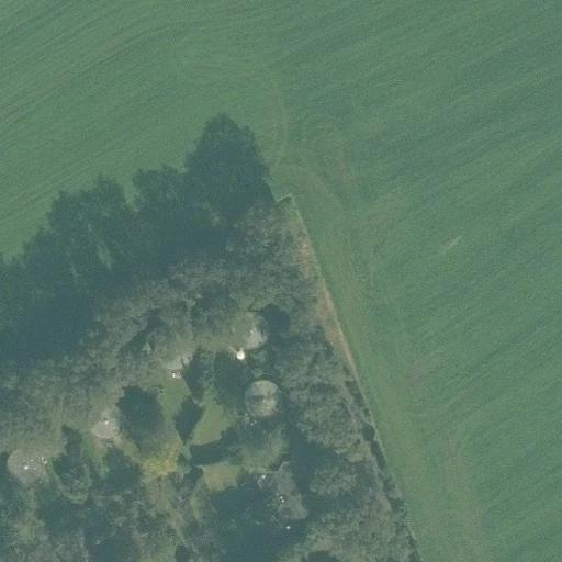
[(229,327),(229,330),(229,333),(231,334),(231,336),(232,337),(233,340),(235,343),(236,344),(239,346),(242,347),(245,348),(248,348),(251,348),(255,347),(257,346),(259,345),(260,344),(261,343),(263,340),(266,337),(266,336),(267,334),(267,333),(267,330),(267,329),(267,327),(267,326),(267,324),(266,323),(266,321),(265,319),(262,317),(260,315),(258,313),(255,312),(254,311),(250,311),(247,311),(244,311),(240,312),(237,314),(235,316),(234,317),(233,318),(232,322),(231,323),(231,324),(229,327)]
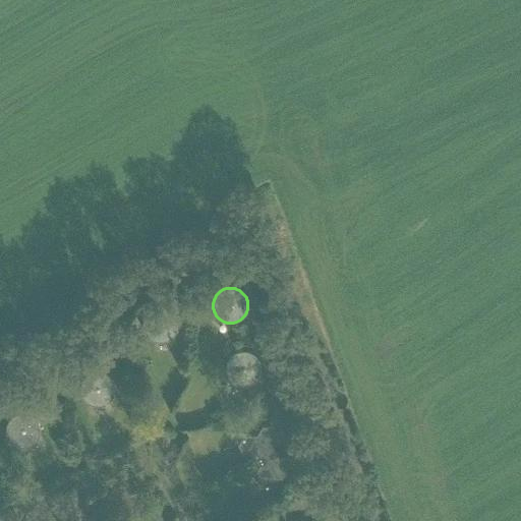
[(225,368),(225,370),(226,371),(226,374),(228,378),(228,379),(229,380),(231,382),(234,384),(237,385),(239,386),(242,386),(245,386),(247,386),(250,385),(252,383),(254,381),(255,380),(257,378),(258,374),(259,373),(259,371),(259,370),(259,368),(259,367),(259,365),(258,362),(258,361),(257,360),(255,357),(253,355),(251,354),(250,353),(248,352),(247,352),(244,351),(241,351),(238,352),(235,353),(233,354),(231,355),(229,357),(228,358),(227,361),(226,364),(225,367),(225,368)]
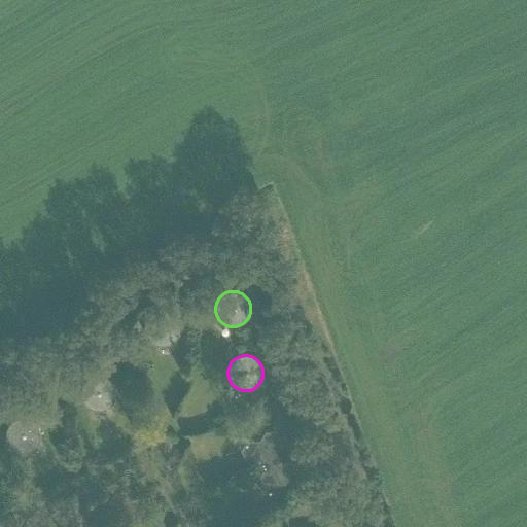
[(278,459),(276,454),(282,444),(277,433),(265,432),(258,442),(247,441),(241,451),(245,462),(257,462),(259,467),(278,459)]
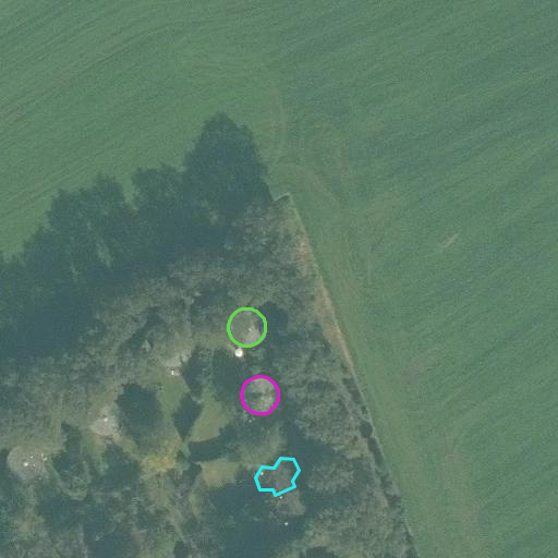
[(275,495),(277,500),(270,511),(276,522),(289,523),(295,512),(307,513),(315,504),(310,493),(298,490),(294,486),(275,495)]
